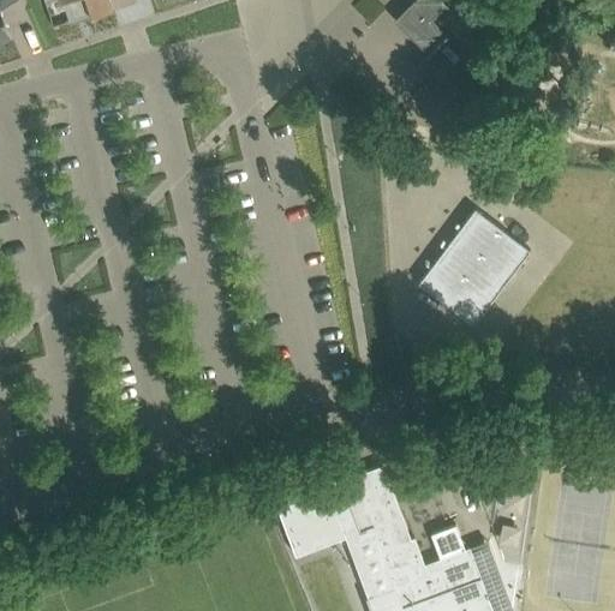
[(0,0),(0,41),(12,36),(0,10),(17,3),(16,0),(0,0)]
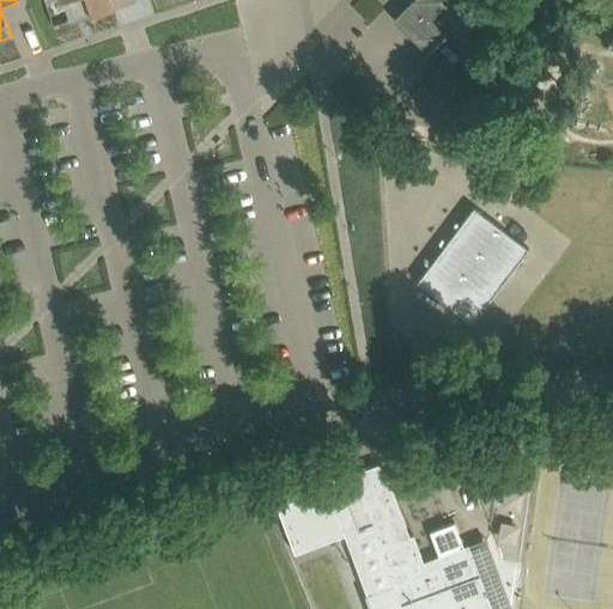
[(108,0),(44,0),(47,4),(59,0),(68,0),(74,13),(89,8),(91,16),(111,8),(108,0)]
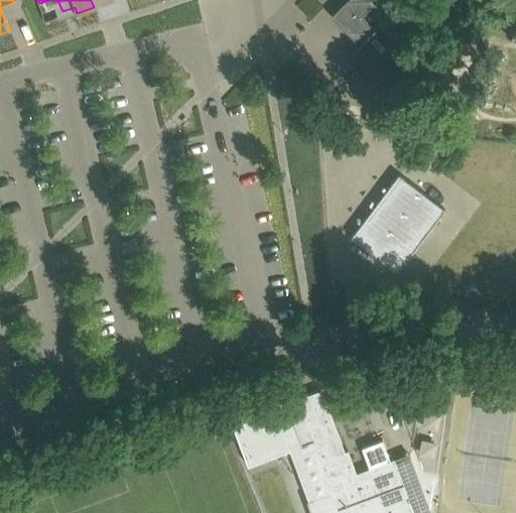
[(351,0),(330,22),(352,43),(359,50),(376,32),(370,26),(365,21),(370,16),(375,10),(365,0),(351,0)]
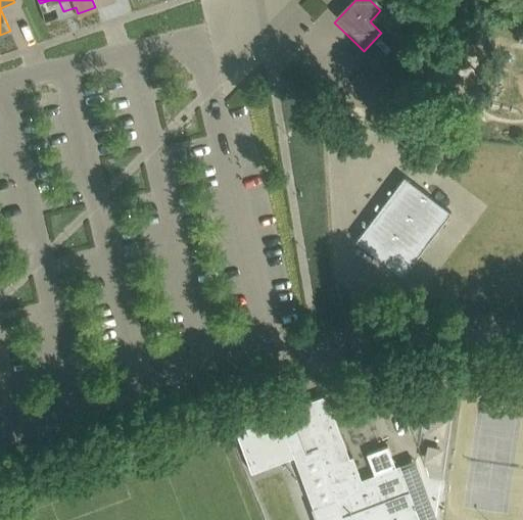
[(415,178),(346,238),(391,287),(458,225),(415,178)]
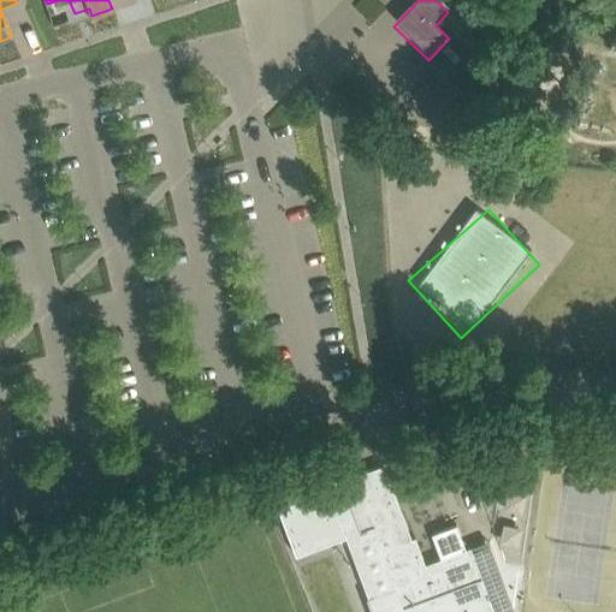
[(341,483),(360,534),(373,529),(383,552),(380,552),(395,589),(366,600),(371,611),(451,611),(444,593),(437,596),(434,592),(440,589),(436,575),(430,577),(425,566),(415,539),(412,541),(384,467),(341,483)]
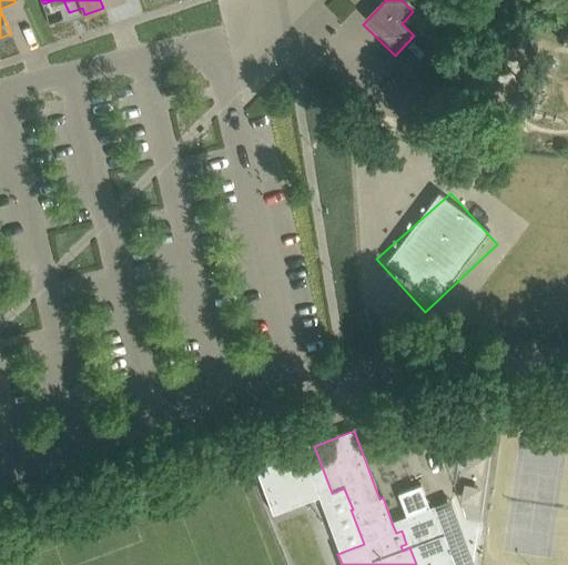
[(295,453),(255,467),(273,514),(313,500),(295,453)]
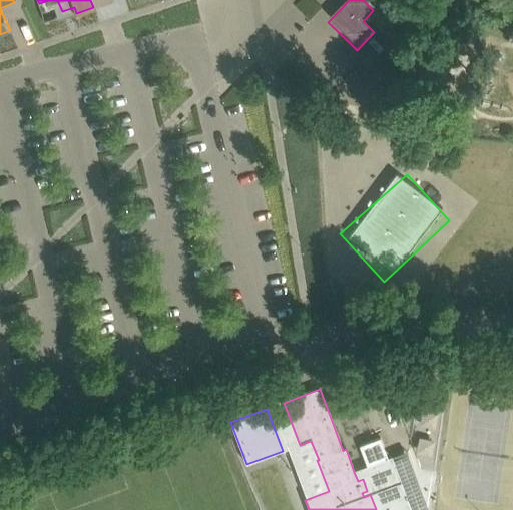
[(358,481),(363,479),(367,491),(362,493),(364,497),(370,494),(376,509),(411,509),(392,458),(388,459),(380,439),(360,447),(367,467),(354,472),(358,481)]
